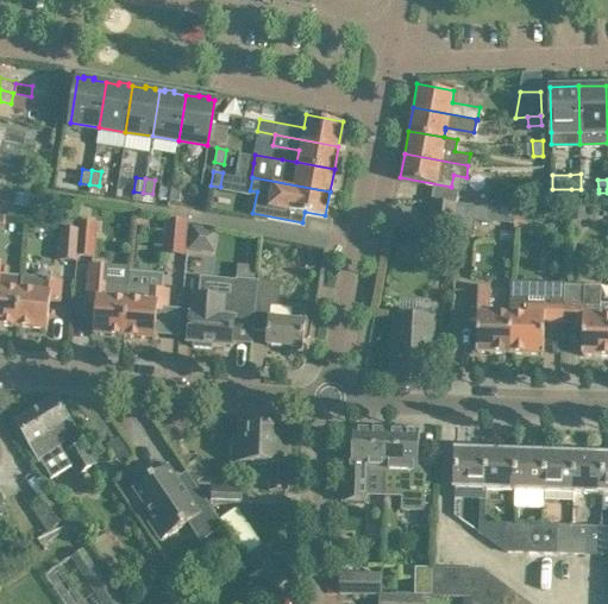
[(171,183),(169,197),(179,199),(181,184),(171,183)]
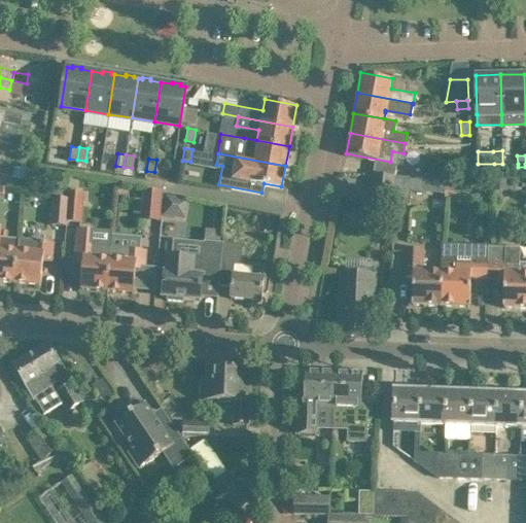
[(0,171),(9,173),(11,164),(0,161),(0,171)]
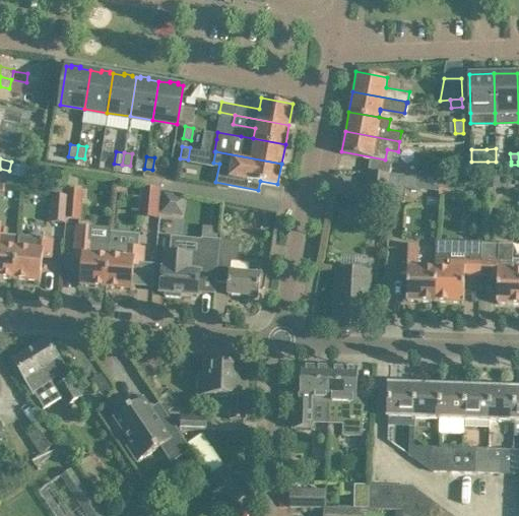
[(365,197),(388,198),(389,172),(367,170),(365,197)]
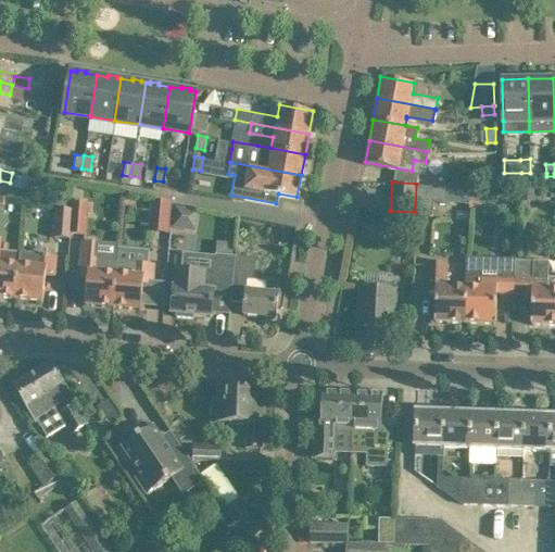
[(416,184),(415,212),(431,213),(433,191),(440,191),(441,182),(434,182),(434,185),(416,184)]
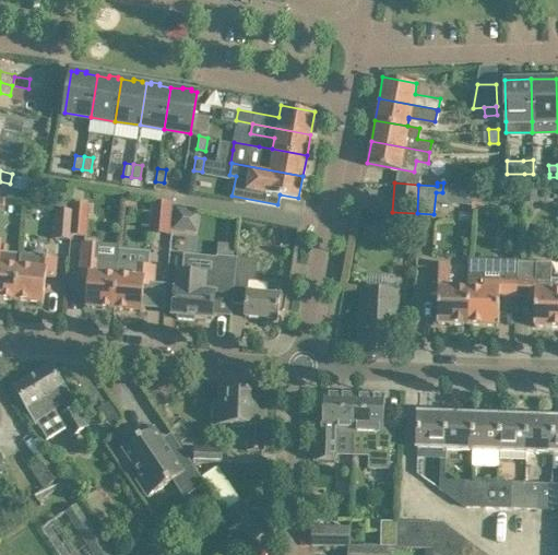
[(522,185),(522,199),(536,199),(536,185),(522,185)]
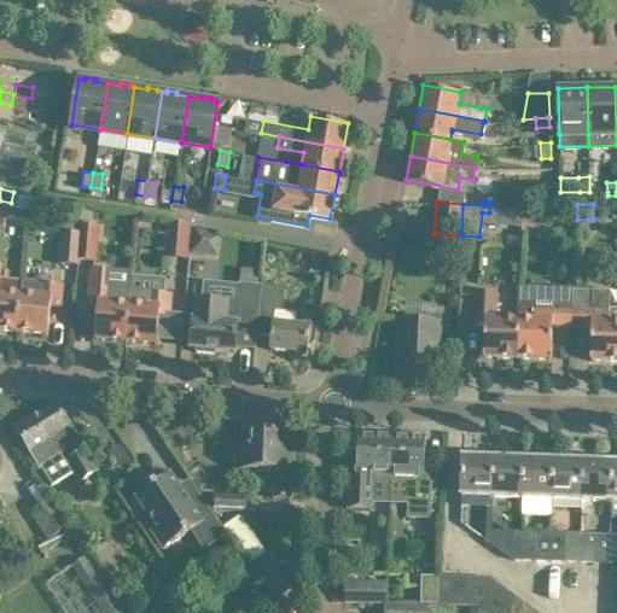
[(56,226),(60,227),(75,229),(77,212),(68,219),(57,217),(56,226)]
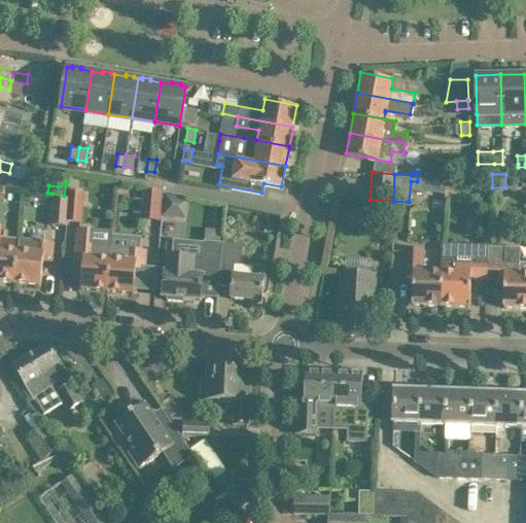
[(445,200),(452,200),(453,185),(446,185),(445,200)]
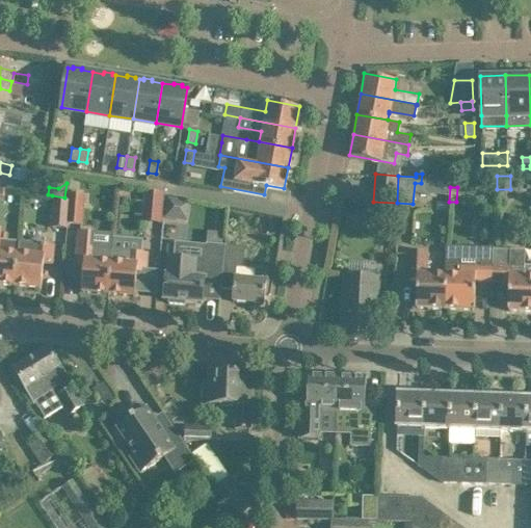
[(142,219),(160,220),(162,190),(144,189),(142,219)]
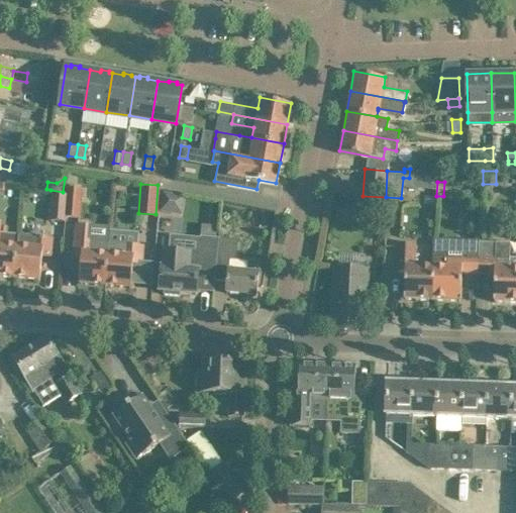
[(67,186),(66,192),(64,214),(80,215),(82,187),(67,186)]
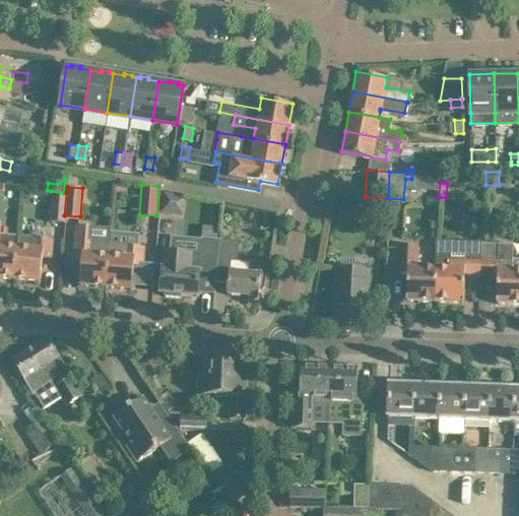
[(185,194),(163,190),(159,209),(181,213),(185,194)]
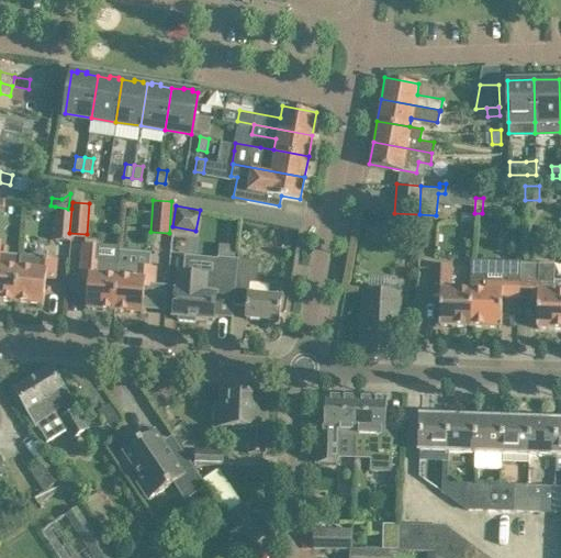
[(68,209),(55,207),(53,237),(69,238),(69,233),(71,209),(68,209)]
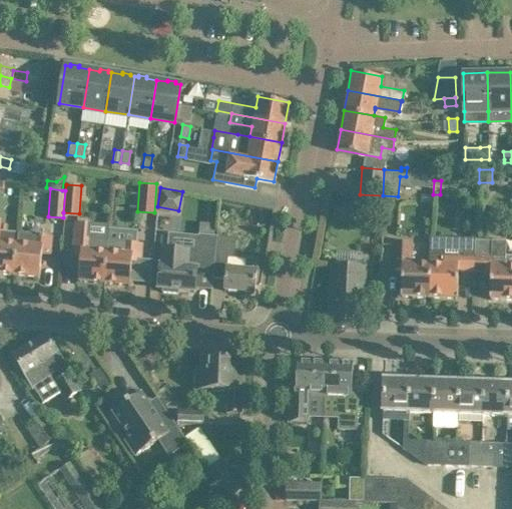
[(254,214),(259,220),(266,222),(269,209),(256,207),(254,214)]
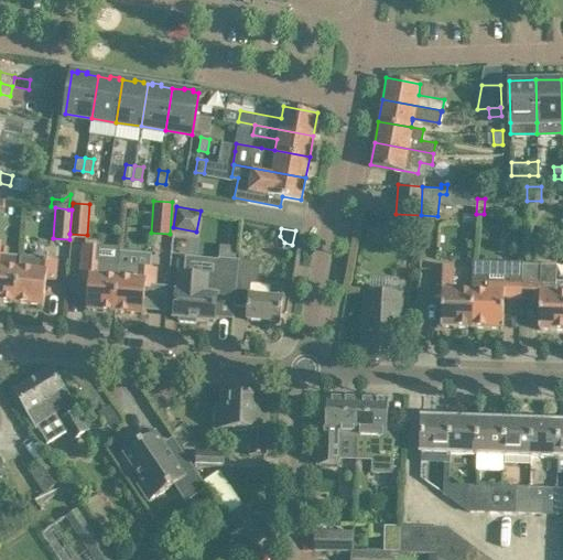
[(0,298),(14,300),(20,254),(3,252),(0,251),(0,240),(0,298)]
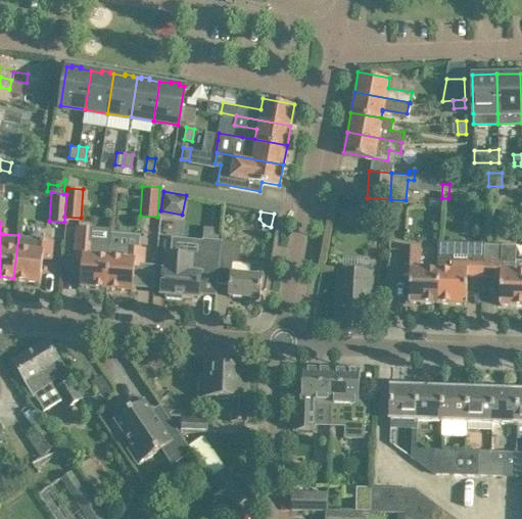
[(80,284),(106,286),(108,254),(109,242),(88,241),(89,225),(75,224),(74,240),(73,260),(82,260),(80,284)]
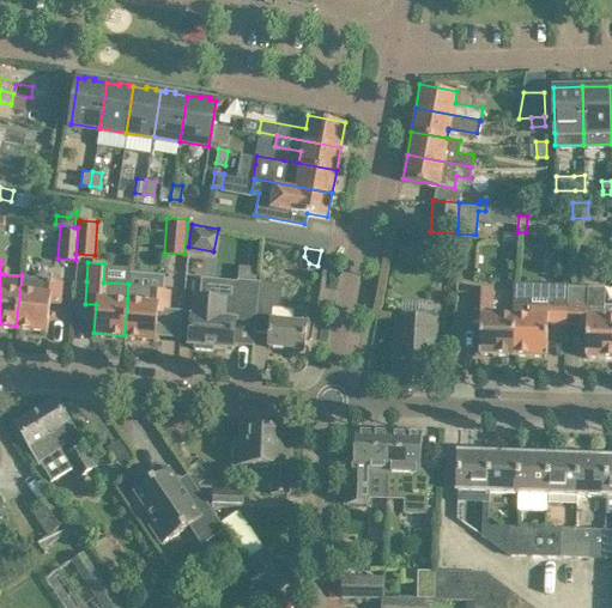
[(238,265),(237,278),(254,279),(255,266),(238,265)]
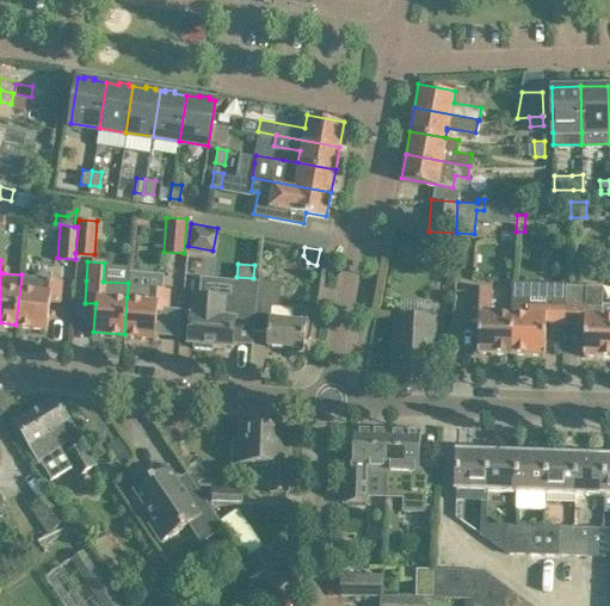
[(22,274),(16,325),(47,328),(49,298),(59,300),(61,279),(22,274)]
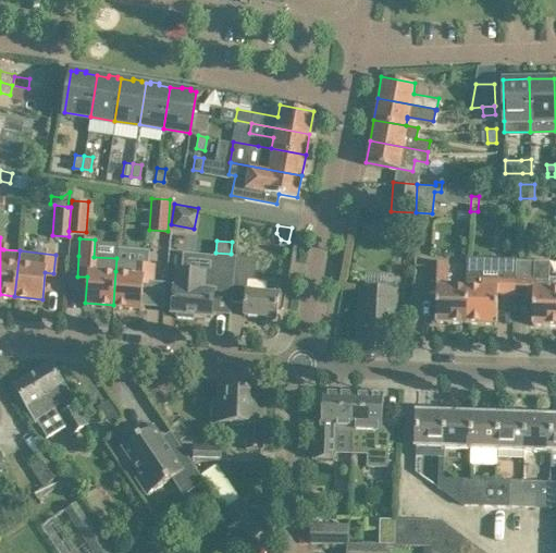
[(215,253),(214,256),(213,275),(175,271),(174,289),(173,289),(171,310),(176,311),(175,315),(193,317),(193,312),(211,315),(211,310),(229,311),(229,312),(230,312),(231,299),(234,258),(235,254),(231,254),(215,253)]
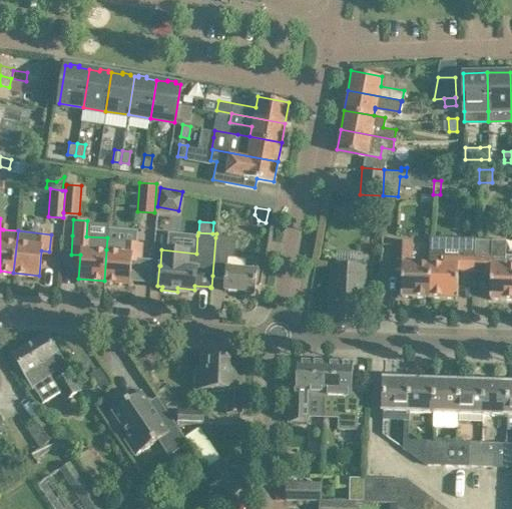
[(235,236),(217,234),(213,276),(225,277),(224,288),(253,291),(257,257),(234,255),(235,236)]
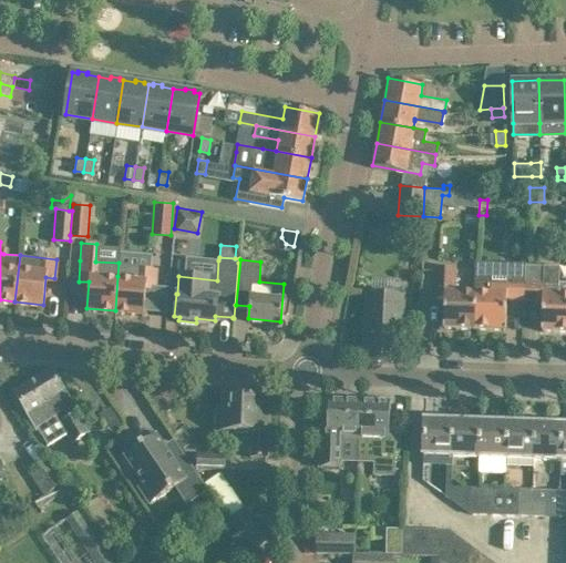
[(117,276),(115,310),(143,314),(145,287),(154,287),(155,268),(140,267),(140,264),(119,263),(117,276)]
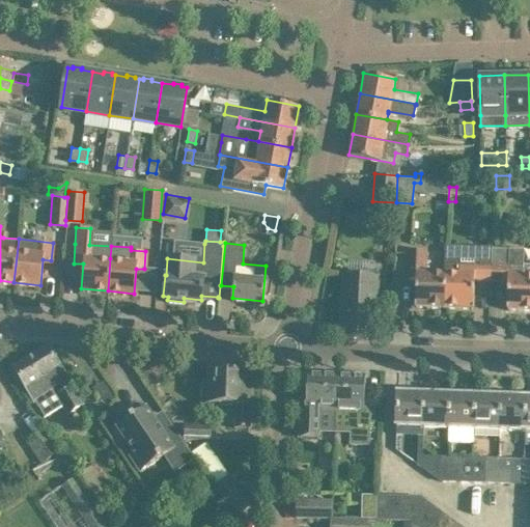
[(452,273),(451,305),(473,306),(473,278),(491,279),(491,246),(474,246),(473,262),(461,262),(461,249),(445,249),(444,273),(452,273)]
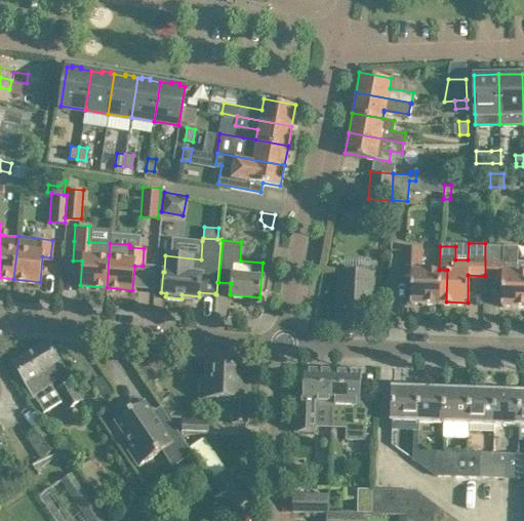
[(500,304),(523,304),(523,261),(522,262),(517,262),(517,244),(485,243),(485,276),(501,277),(500,304)]
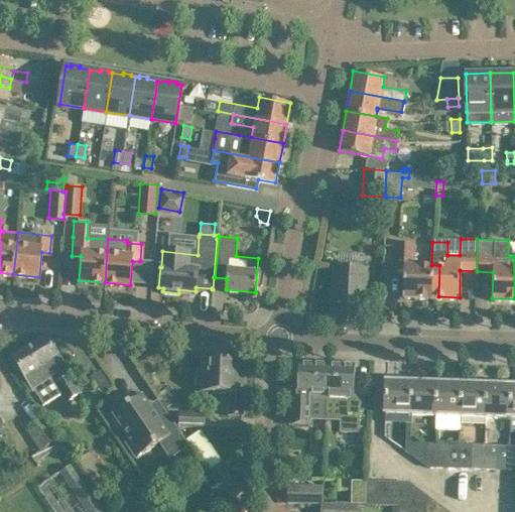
[(402,295),(438,296),(439,265),(431,265),(412,264),(413,242),(398,242),(397,270),(403,270),(402,295)]
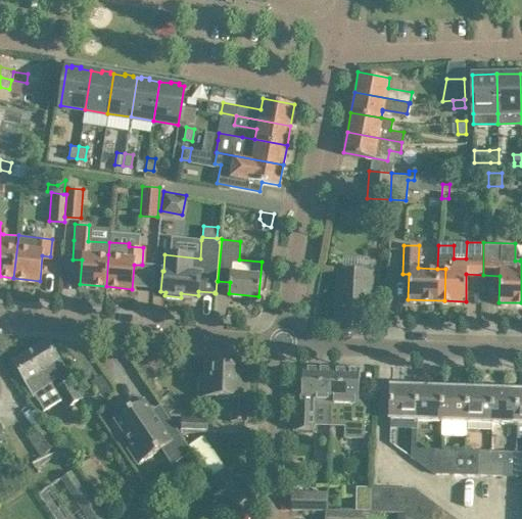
[(338,268),(337,298),(335,329),(369,331),(370,300),(372,270),(338,268)]
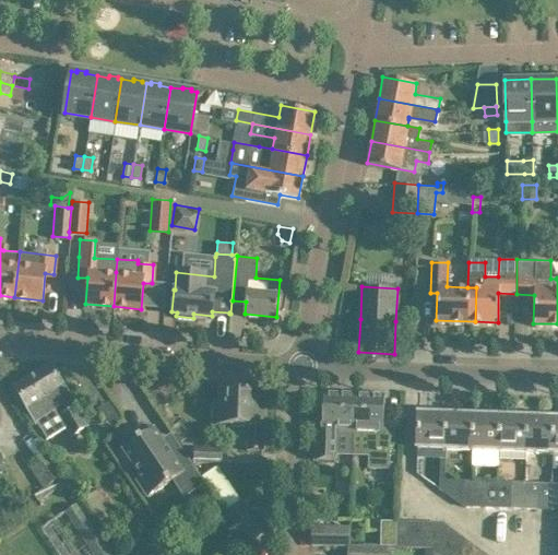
[(62,384),(61,381),(49,362),(14,384),(30,411),(37,424),(47,437),(64,425),(70,435),(87,424),(75,404),(60,414),(59,412),(73,403),(62,385),(62,384)]
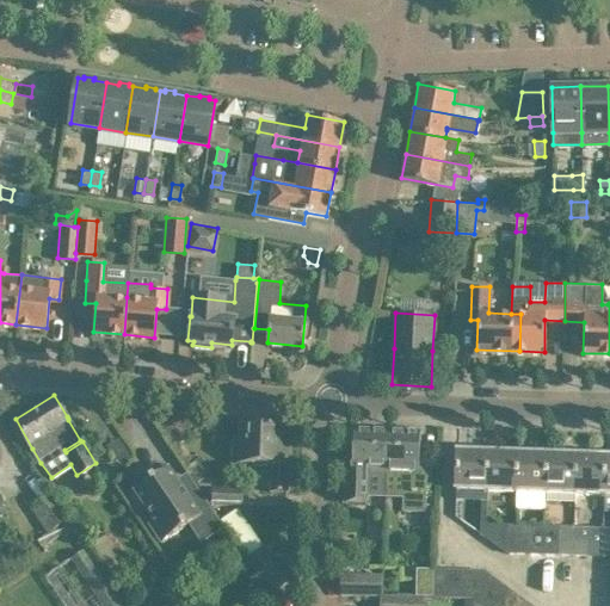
[(156,420),(172,444),(183,436),(167,413),(156,420)]
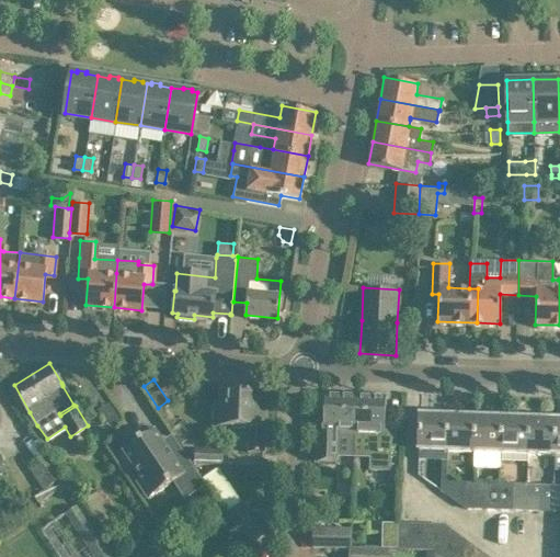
[(212,422),(247,424),(249,424),(248,450),(263,451),(265,405),(260,405),(260,389),(221,387),(220,401),(213,401),(212,422)]
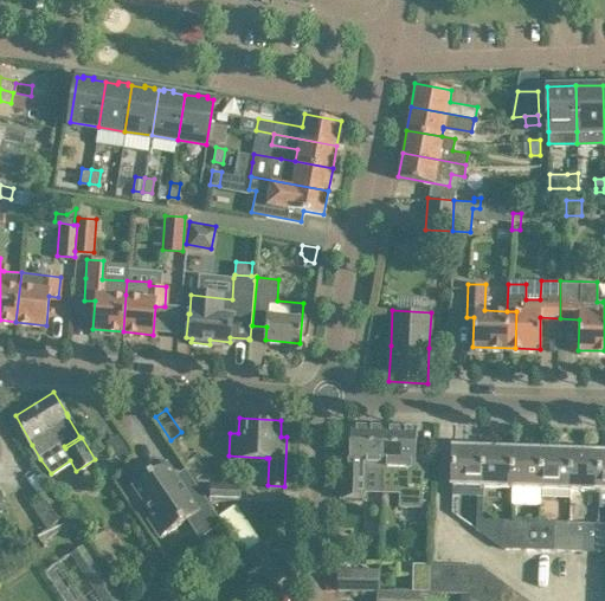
[(366,467),(383,469),(384,425),(351,424),(349,453),(342,453),(342,466),(341,496),(360,497),(365,497),(366,467)]
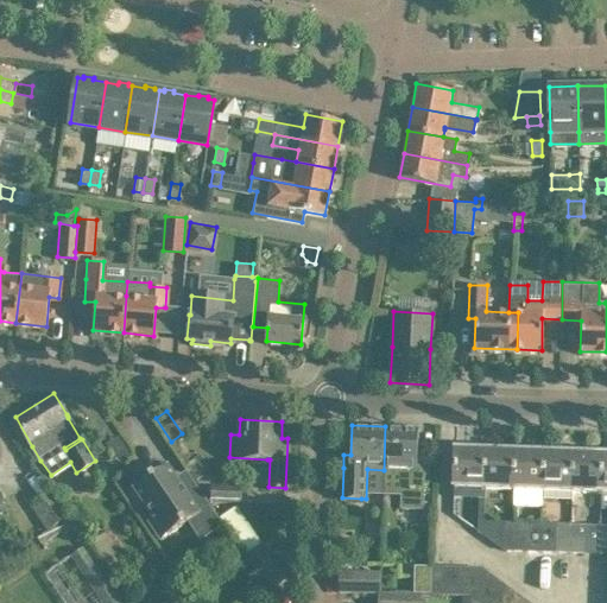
[(385,426),(384,470),(402,470),(400,506),(423,507),(424,471),(429,471),(429,464),(417,464),(418,427),(385,426)]
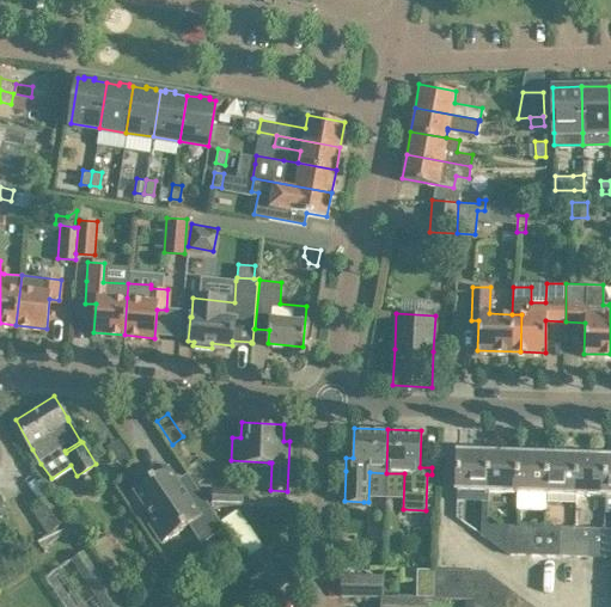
[(175,446),(183,461),(191,457),(183,441),(175,446)]
